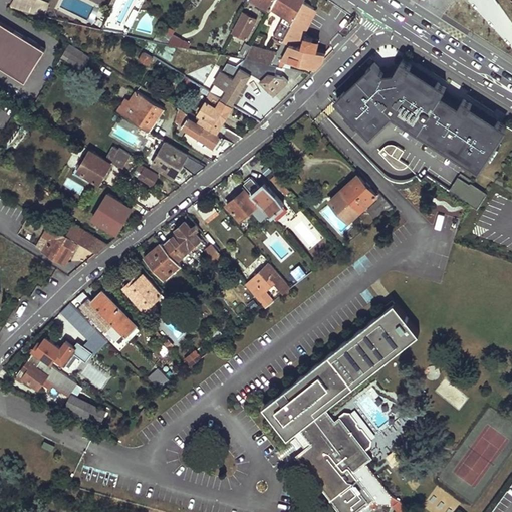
[(11,0),(9,7),(39,18),(46,1),(44,0),(11,0)]
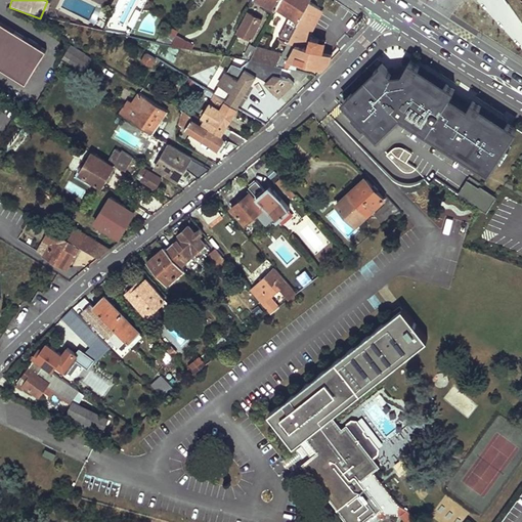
[(254,0),(274,10),(279,0),(254,0)]
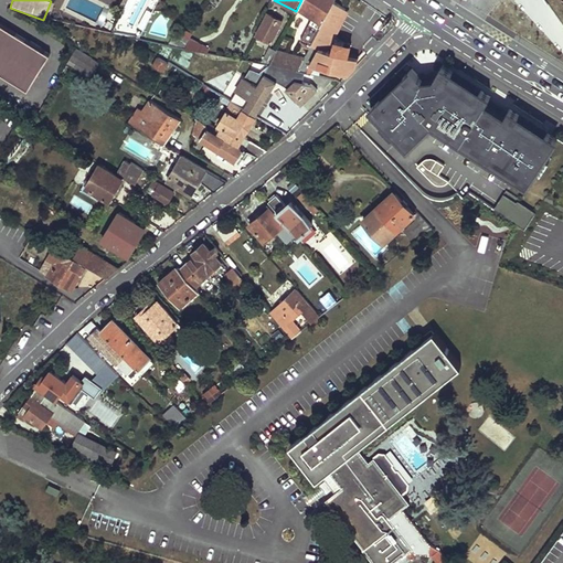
[(301,0),(296,11),(305,18),(307,14),(311,18),(306,29),(316,34),(320,27),(319,27),(332,3),(333,0),(301,0)]
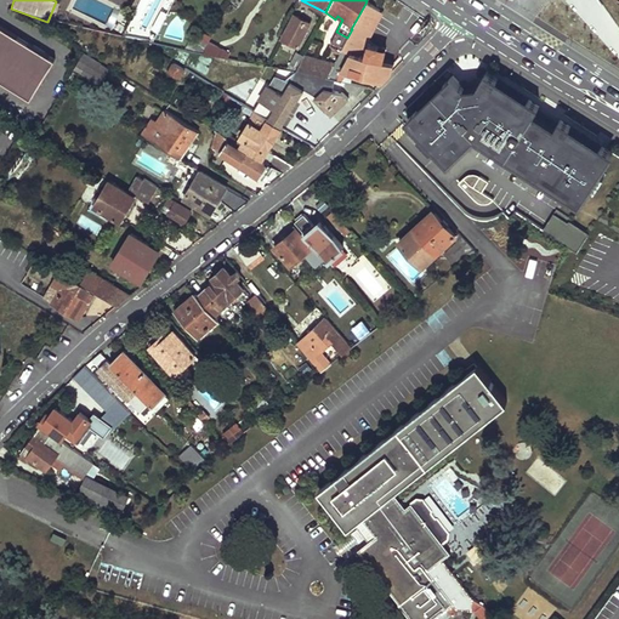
[(390,75),(392,66),(364,58),(358,57),(355,56),(378,12),(365,4),(351,29),(352,29),(347,38),(334,62),(325,79),(336,81),(338,77),(334,75),(335,72),(340,73),(381,84),(390,75)]
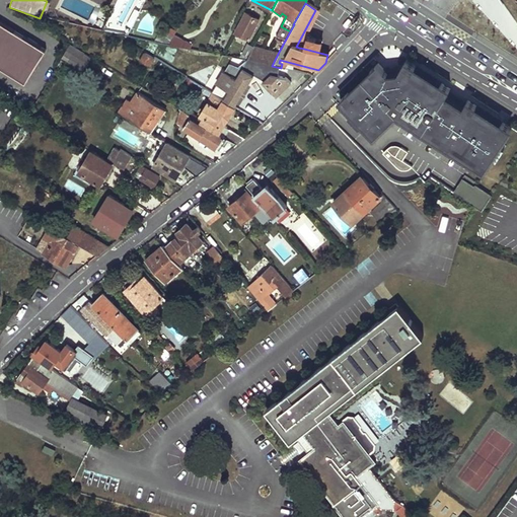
[(315,10),(296,47),(299,48),(318,12),(315,10)]
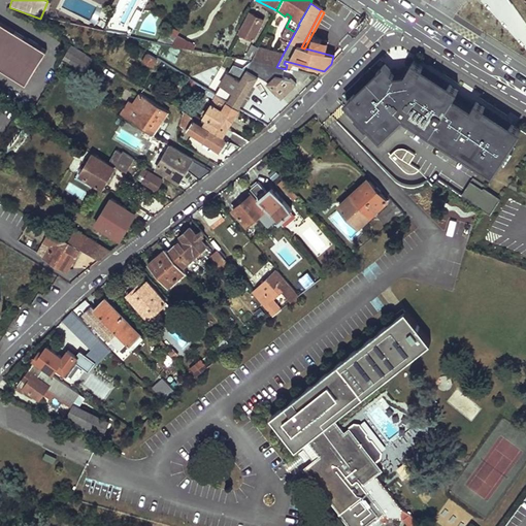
[(252,42),(262,22),(248,14),(237,34),(252,42)]
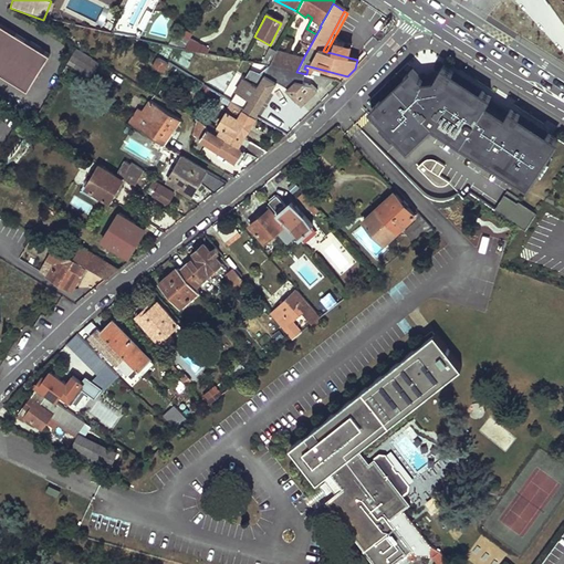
[(0,75),(27,92),(49,55),(0,25),(0,75)]
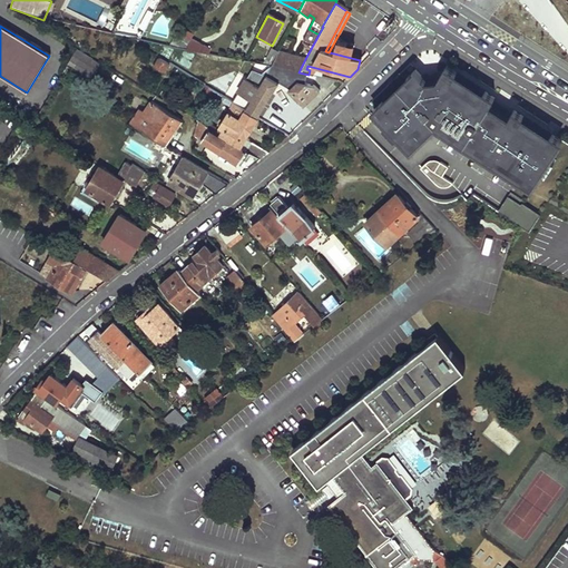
[(117,36),(130,37),(130,27),(117,27),(117,36)]
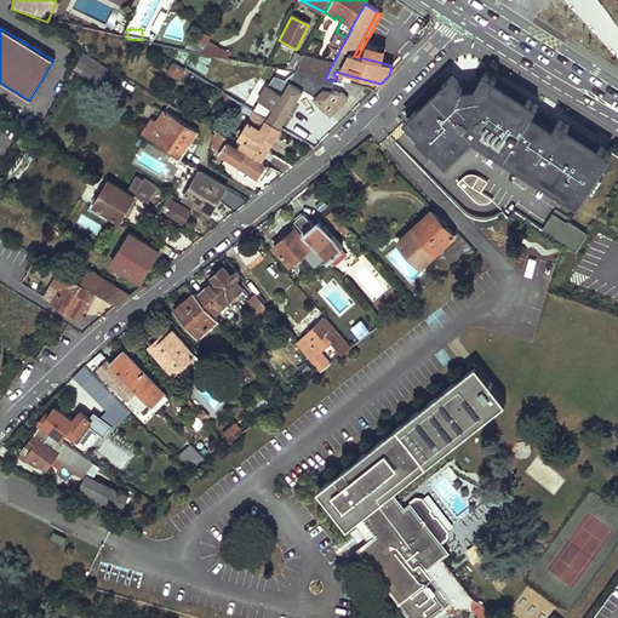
[(193,36),(184,51),(201,55),(207,44),(193,36)]
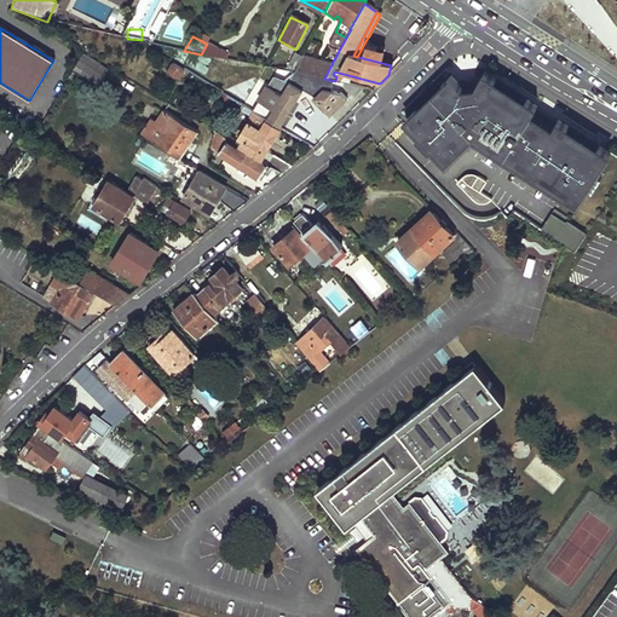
[(207,44),(201,55),(225,61),(226,55),(207,44)]
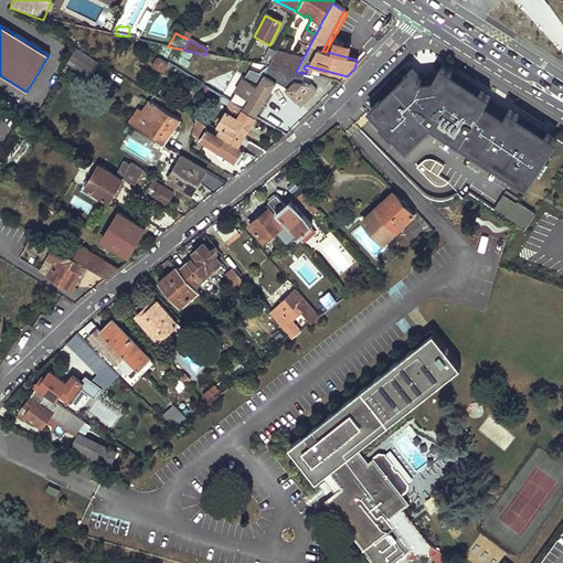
[(267,49),(262,61),(268,64),(274,55),(275,53),(267,49)]
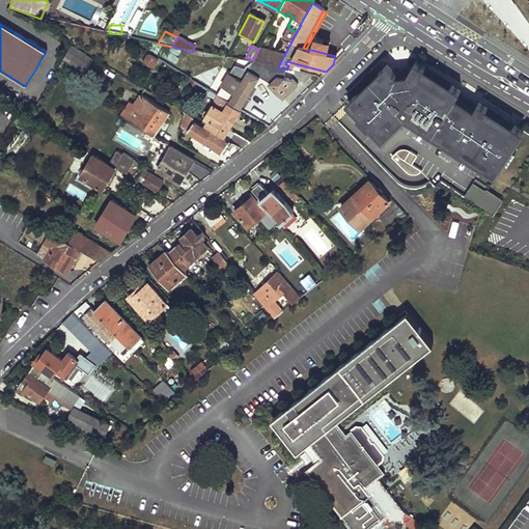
[(84,74),(92,61),(68,48),(61,60),(84,74)]
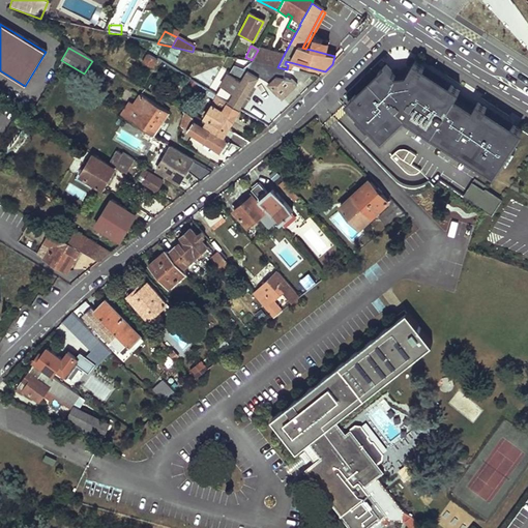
[(252,60),(252,61),(277,67),(285,53),(273,50),(272,56),(267,54),(268,50),(262,48),(261,52),(257,52),(252,60)]
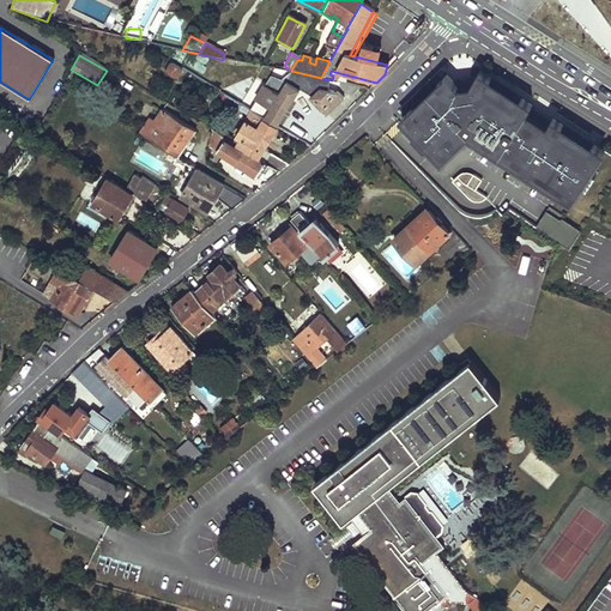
[(175,79),(180,71),(169,65),(164,73),(175,79)]
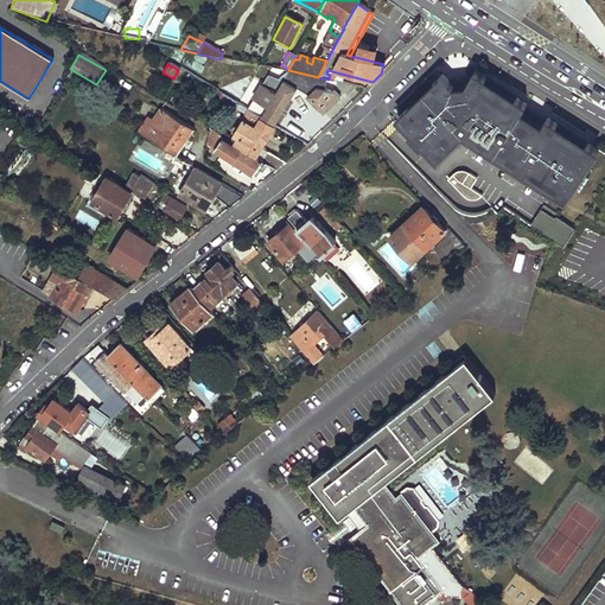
[(287,72),(282,82),(307,96),(306,97),(322,115),(339,99),(333,93),(323,90),(332,81),(329,80),(318,77),(288,70),(287,72)]
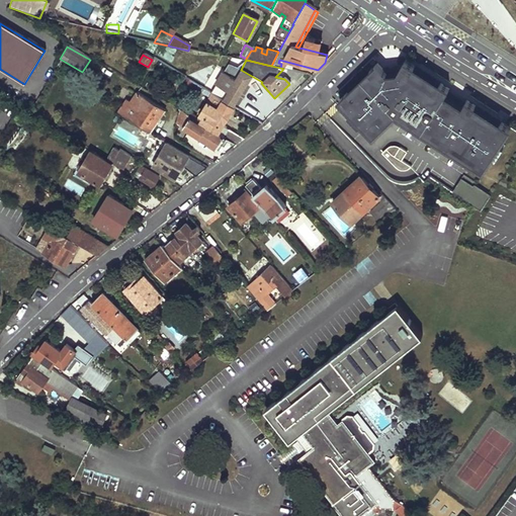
[(395,115),(481,172),(507,131),(463,102),(460,108),(443,97),(446,91),(403,62),(395,74),(390,75),(384,75),(374,65),(366,73),(368,75),(346,96),(344,94),(337,102),(348,114),(345,117),(356,129),(359,125),(371,138),(395,115)]
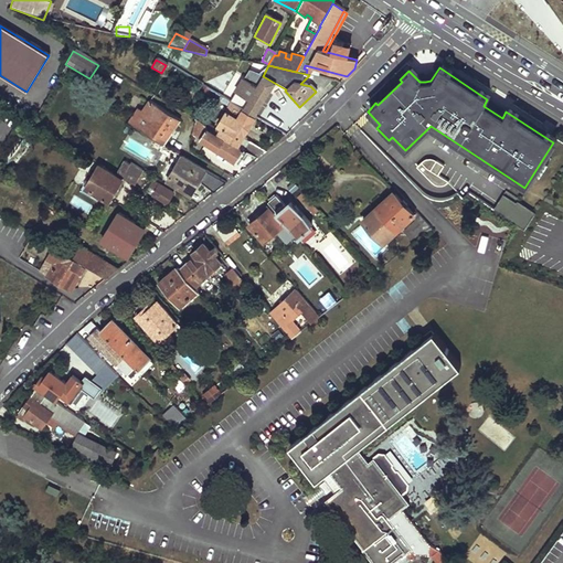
[(237,95),(232,104),(254,118),(267,95),(243,80),(235,93),(237,95)]
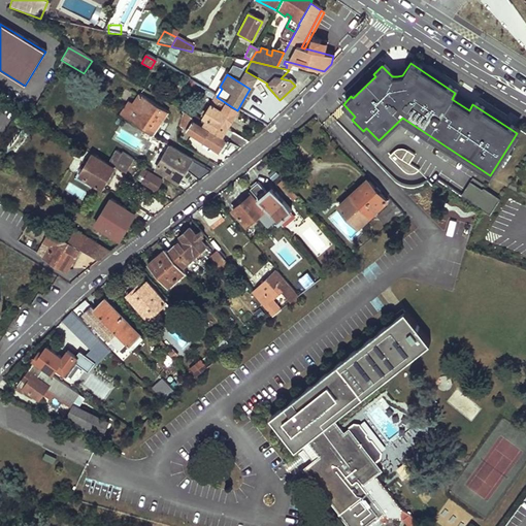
[(205,81),(201,88),(207,92),(208,92),(211,86),(205,81)]
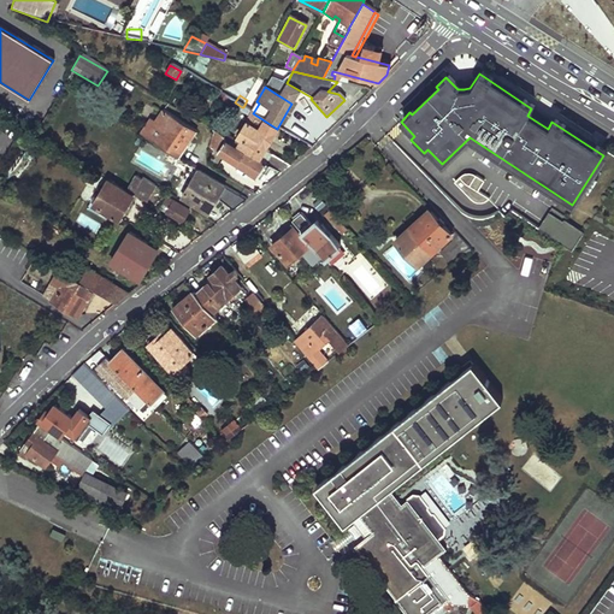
[(247,100),(243,107),(253,113),(259,104),(257,101),(249,96),(247,100)]
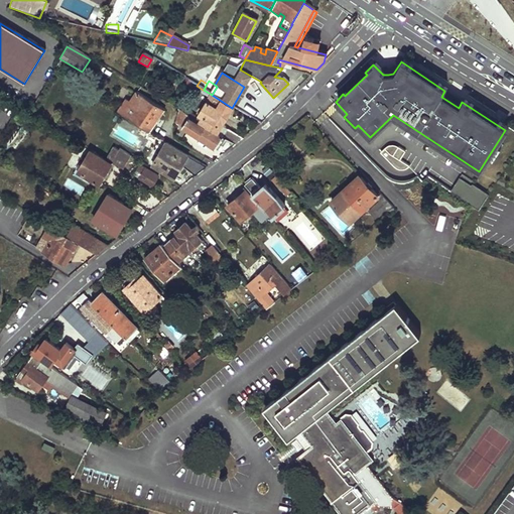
[(457,99),(461,93),(445,83),(441,89),(457,99)]
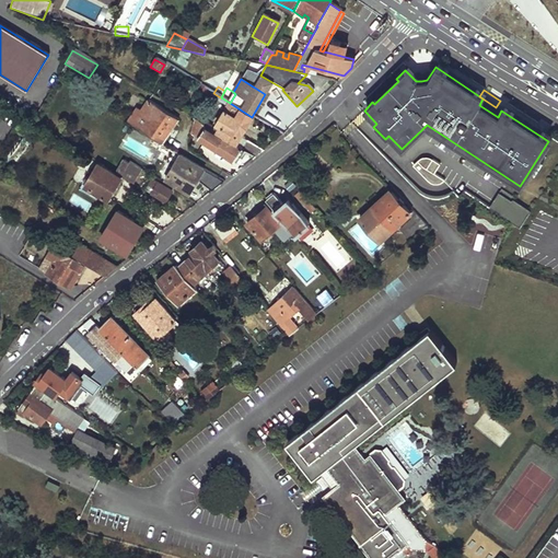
[(76,96),(72,101),(85,109),(89,105),(76,96)]
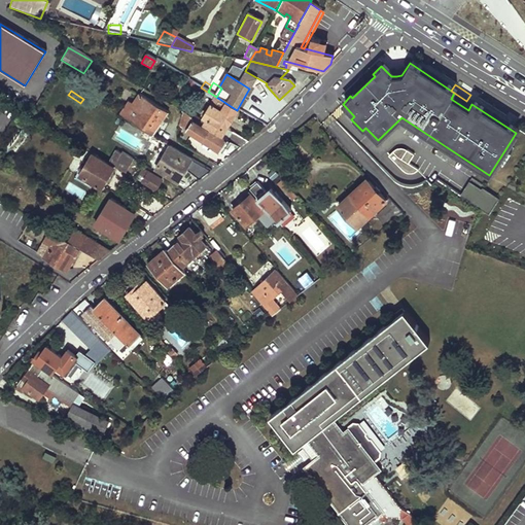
[(213,100),(199,124),(215,134),(219,128),(224,131),(237,110),(216,97),(208,92),(207,92),(205,96),(213,100)]
